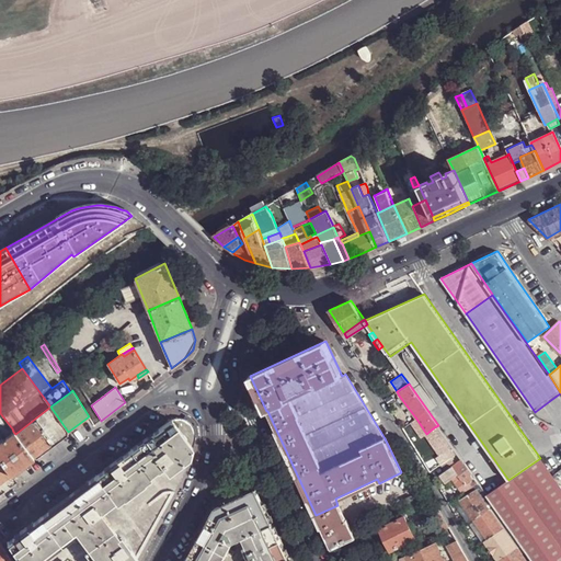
[(68,432),(50,407),(15,434),(34,458),(68,432)]
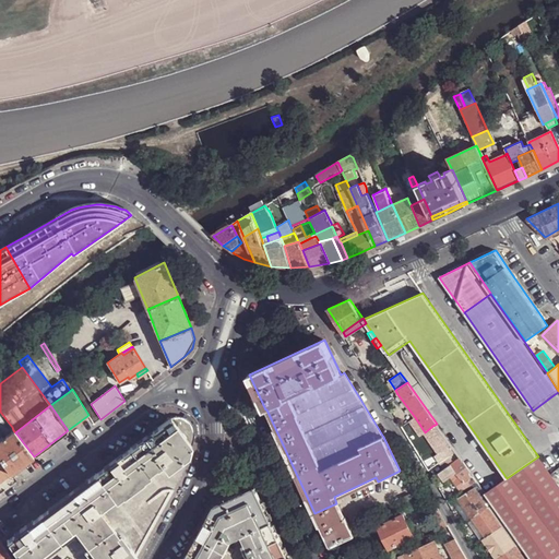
[(14,535),(8,539),(21,558),(133,558),(119,538),(117,540),(99,516),(114,507),(116,508),(139,491),(150,483),(149,480),(161,471),(167,478),(188,463),(195,435),(194,430),(192,424),(189,419),(183,416),(177,416),(170,417),(153,430),(153,429),(144,436),(138,441),(130,447),(123,452),(122,452),(104,466),(104,467),(97,473),(40,514),(33,521),(33,520),(14,534),(14,535)]
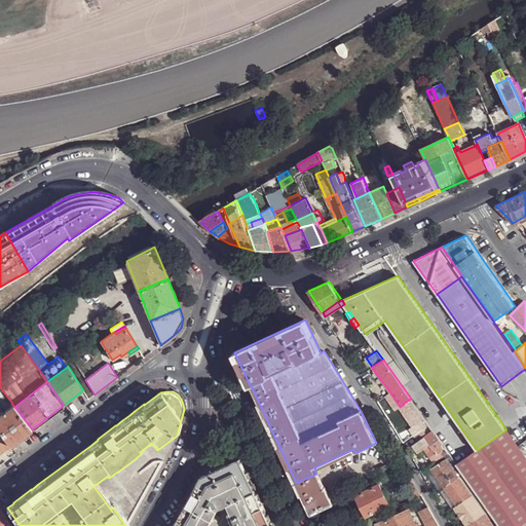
[(386,396),(396,409),(400,407),(390,392),(386,396)]
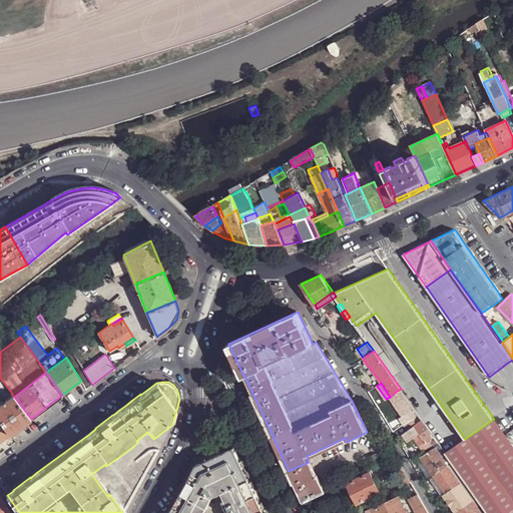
[(14,397),(12,395),(10,396),(5,400),(0,404),(0,419),(11,434),(31,419),(14,397)]
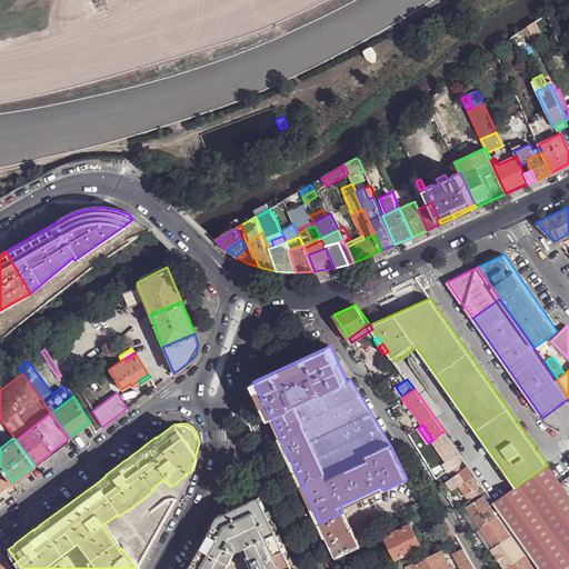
[(458,451),(450,440),(443,446),(450,457),(458,451)]
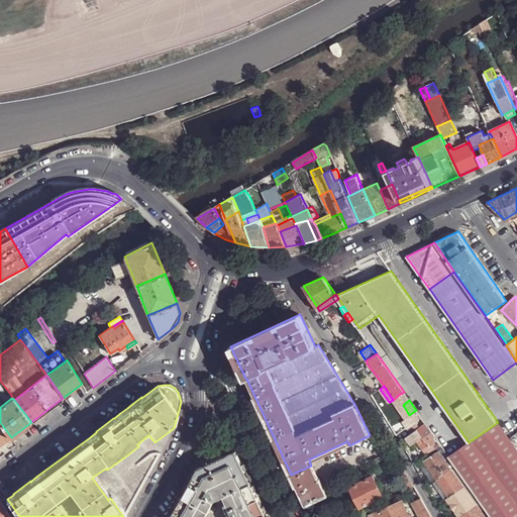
[(421,417),(416,410),(409,415),(405,418),(409,425),(415,421),(421,417)]
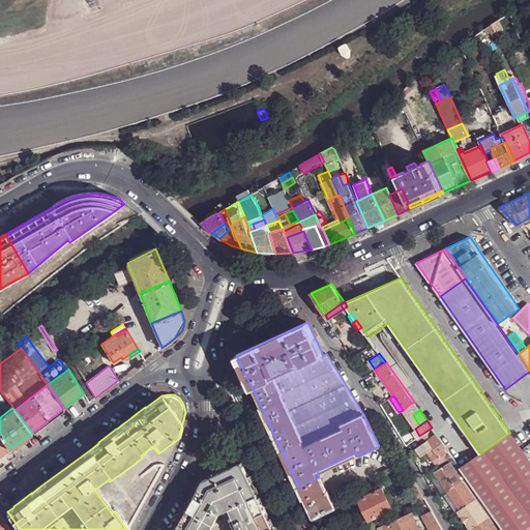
[(437,465),(443,461),(447,459),(451,455),(436,433),(432,428),(425,432),(427,432),(416,438),(420,444),(415,448),(421,455),(427,451),(437,465)]
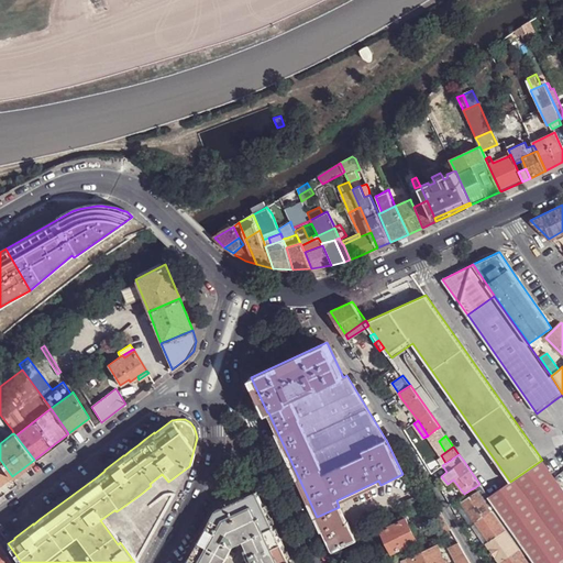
[(0,484),(12,476),(0,460),(0,484)]
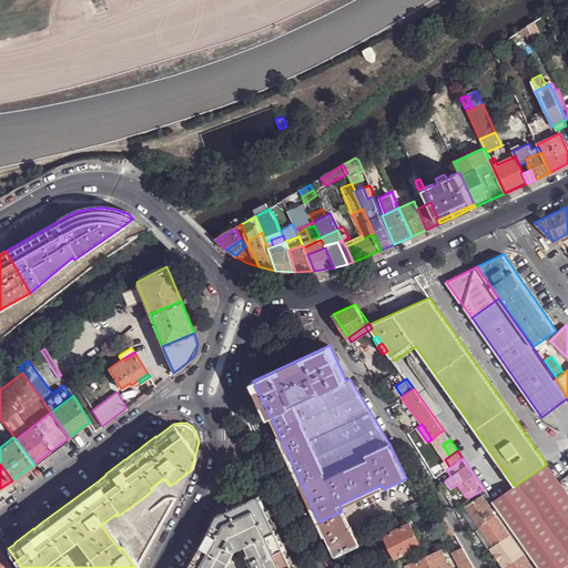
[(515,486),(493,501),(498,509),(500,511),(515,531),(528,551),(540,567),(567,567),(567,493),(559,482),(547,464),(515,486)]
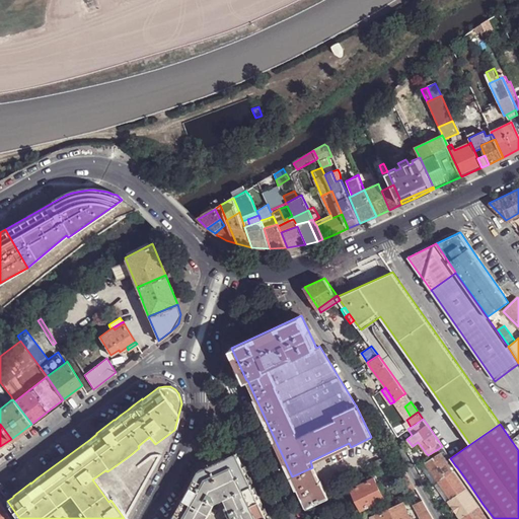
[(425,462),(438,480),(453,470),(451,468),(440,452),(436,454),(425,462)]
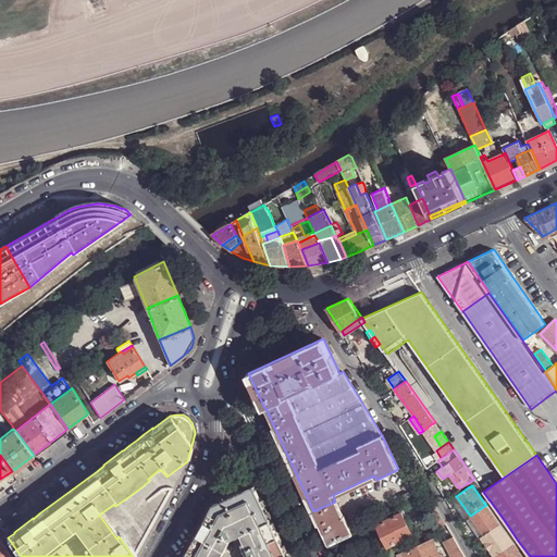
[(220,556),(231,537),(238,534),(242,532),(254,556),(288,556),(268,512),(255,487),(226,502),(214,508),(185,556),(220,556)]
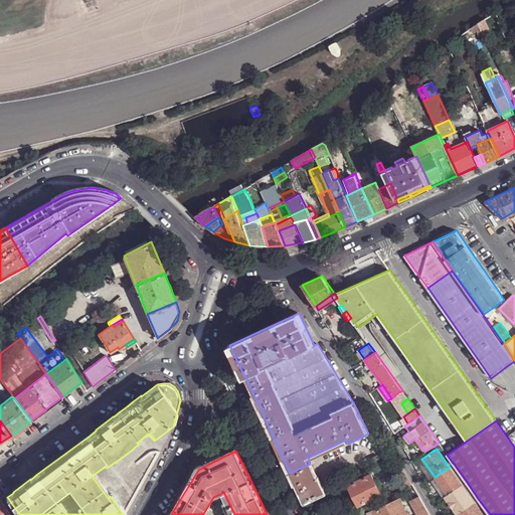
[(370,459),(374,468),(382,464),(378,456),(370,459)]
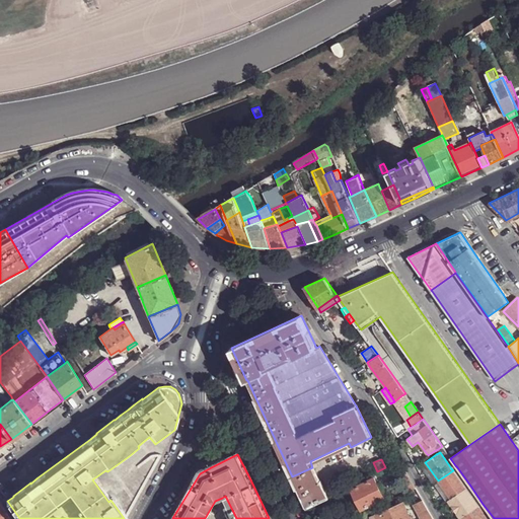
[(400,460),(393,464),(403,483),(398,485),(403,494),(406,493),(410,491),(417,488),(400,460)]
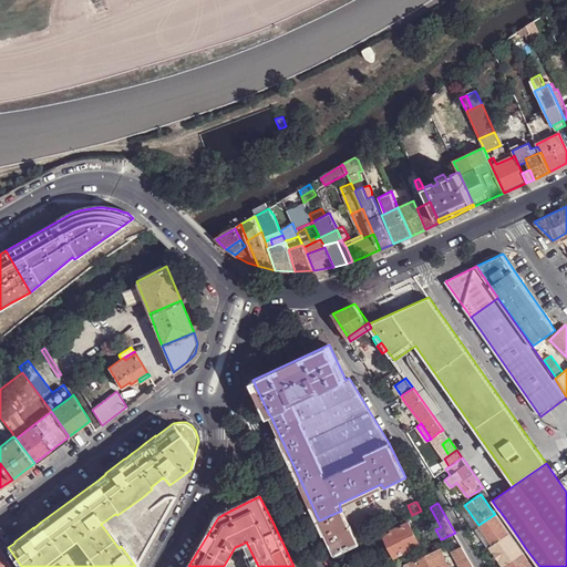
[(319,521),(326,534),(349,523),(343,509),(341,511),(319,521)]
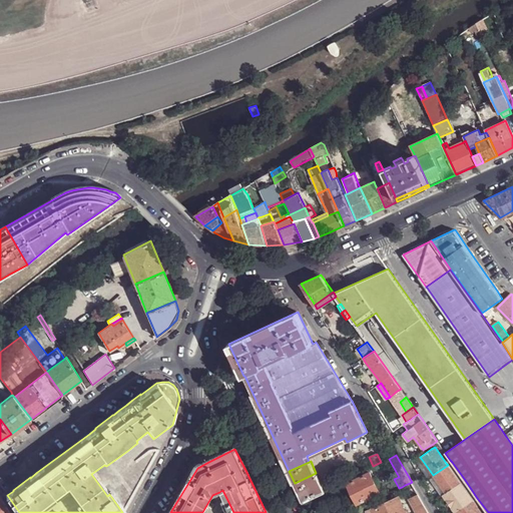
[(452,462),(448,465),(460,483),(465,480),(452,462)]
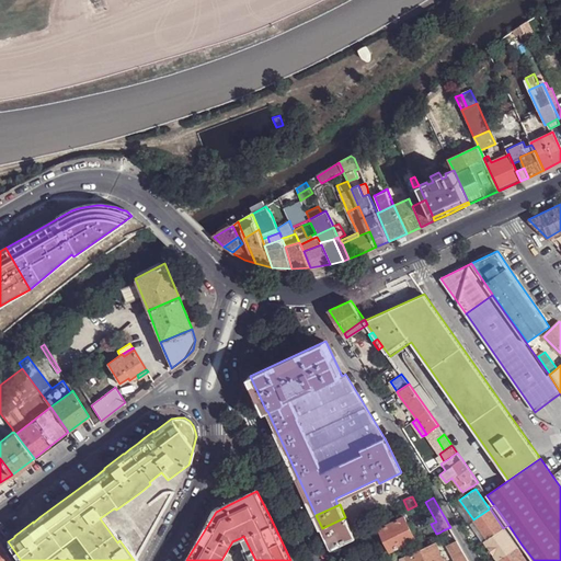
[(490,508),(473,519),(470,523),(483,541),(488,539),(503,528),(490,508)]
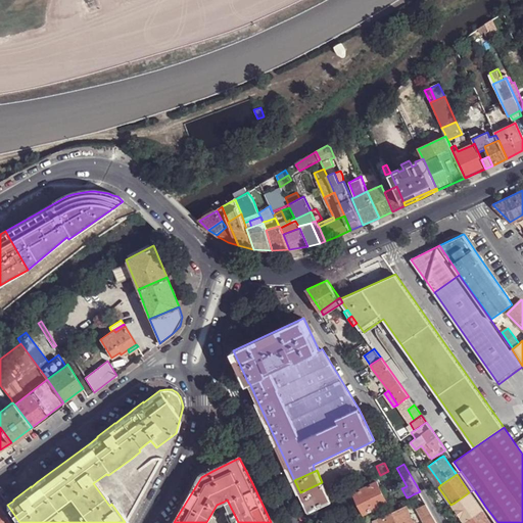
[(378,481),(354,492),(365,513),(387,502),(378,481)]
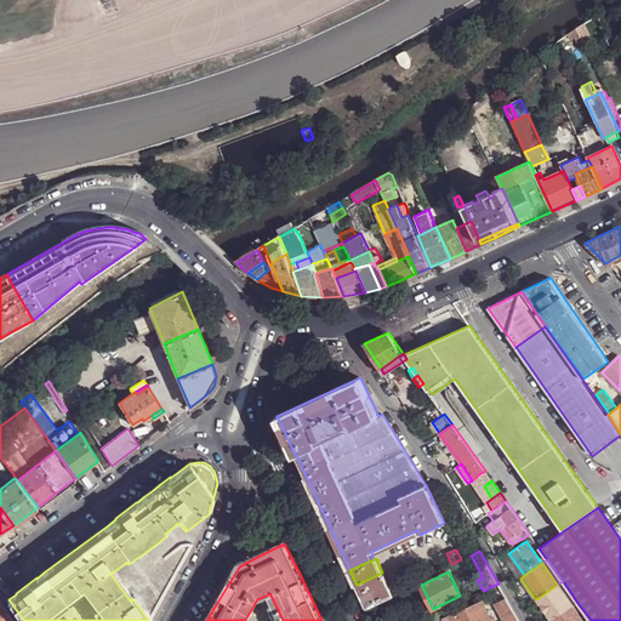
[(382,573),(357,585),(366,607),(393,593),(392,592),(385,575),(383,575),(382,573)]
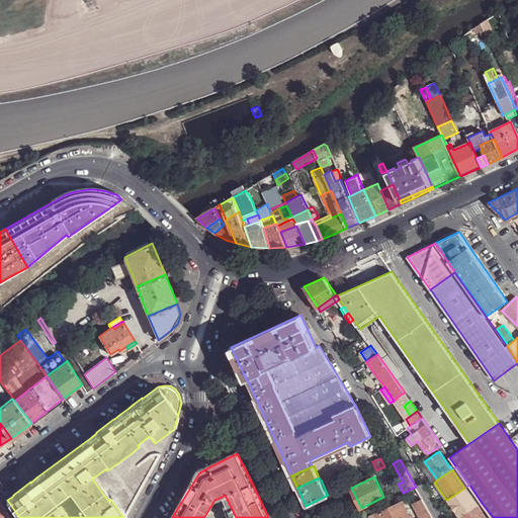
[(469,485),(464,488),(477,505),(482,503),(469,485)]
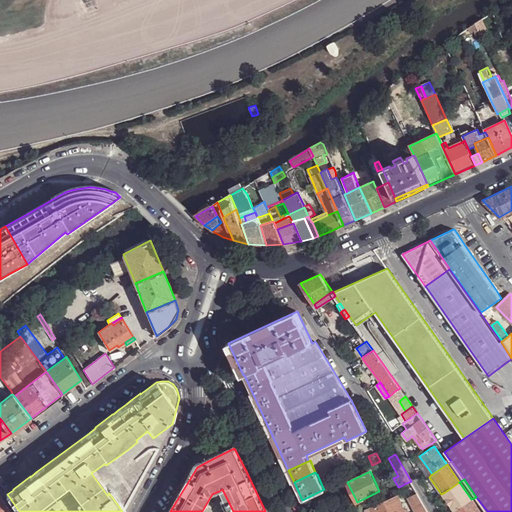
[(445,492),(443,493),(455,511),(471,499),(459,482),(445,492)]
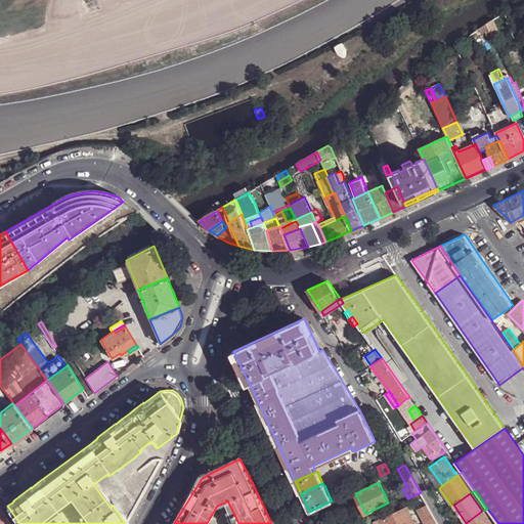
[(412,501),(410,497),(407,498),(400,503),(402,507),(412,501)]
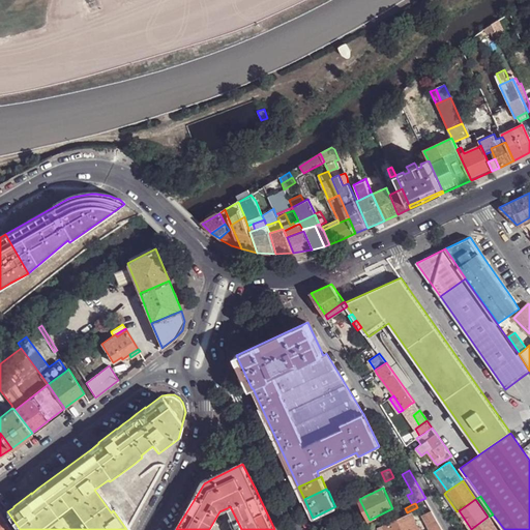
[(219,511),(209,529),(241,529),(230,506),(227,508),(219,511)]
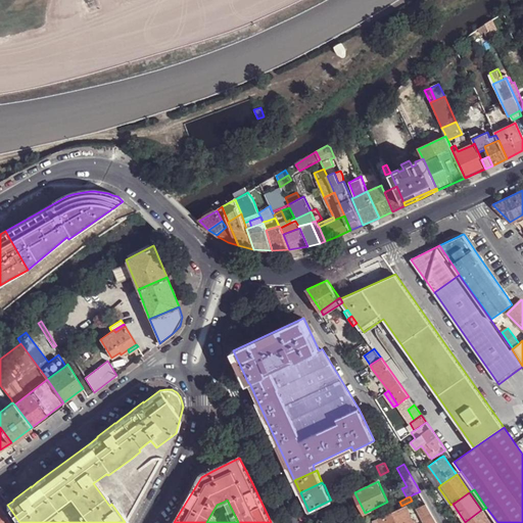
[(437,522),(426,504),(421,507),(417,508),(425,522),(437,522)]
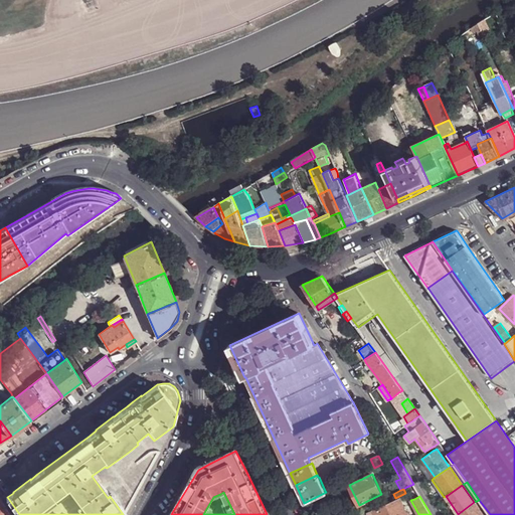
[(374,510),(375,514),(407,514),(400,498),(394,501),(385,505),(374,510)]
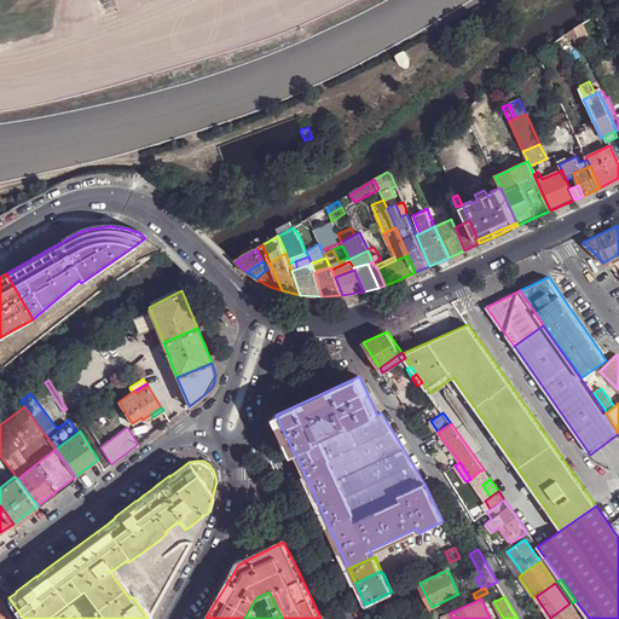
[(0,618),(12,618),(0,600),(0,618)]
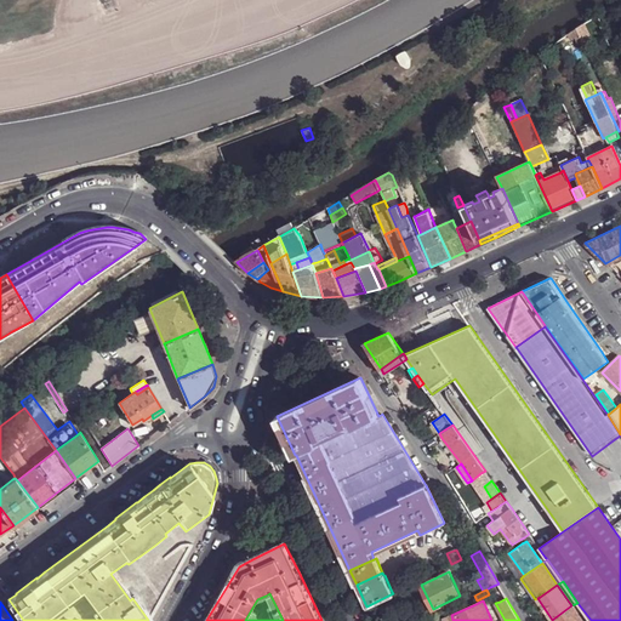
[(591,620),(577,603),(571,605),(582,620),(591,620)]
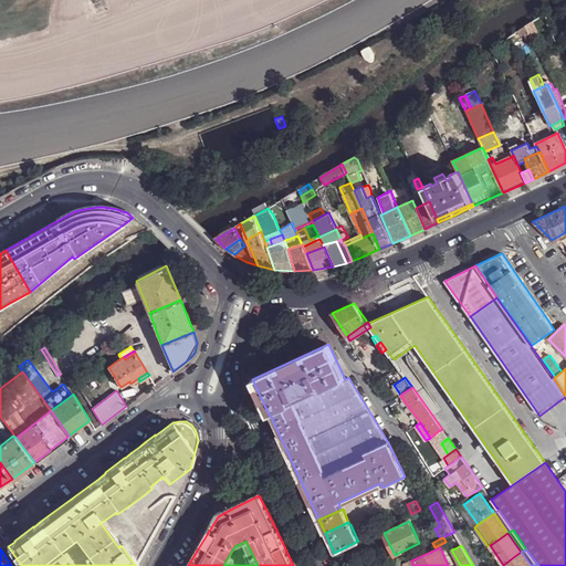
[(531,565),(521,552),(503,565),(501,565),(531,565)]
